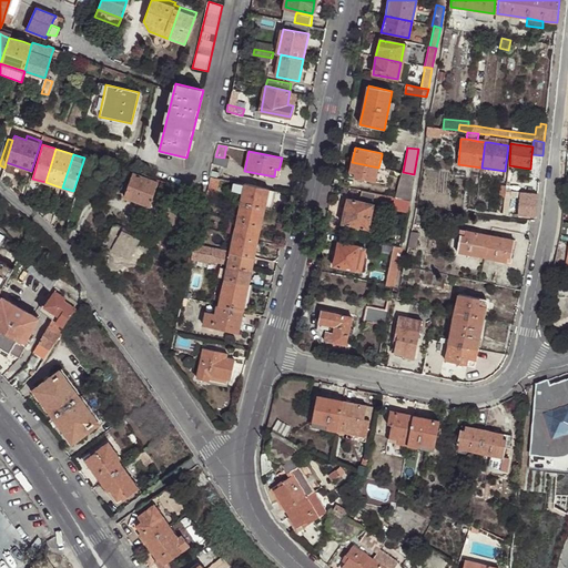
[(539,178),(543,155),(531,154),(530,169),(529,176),(539,178)]
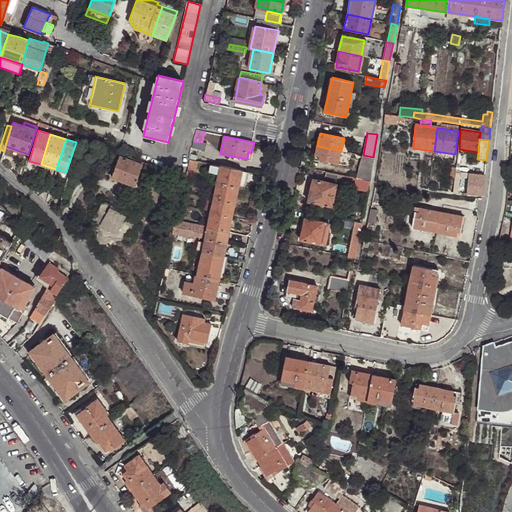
[(344,140),(341,151),(348,152),(350,141),(344,140)]
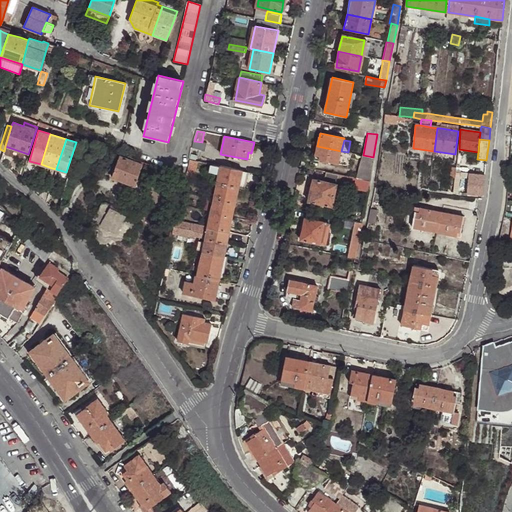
[(194,141),(192,148),(205,151),(207,143),(202,142),(194,141)]
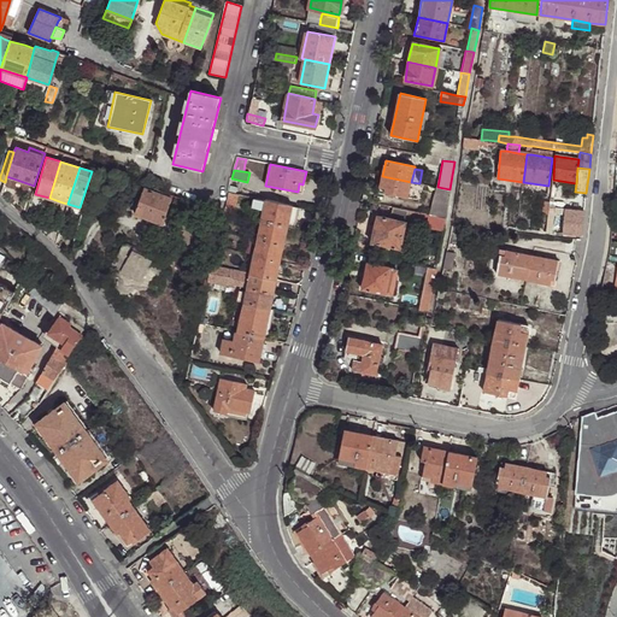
[(411,182),(382,176),(380,188),(385,189),(385,193),(409,198),(411,182)]
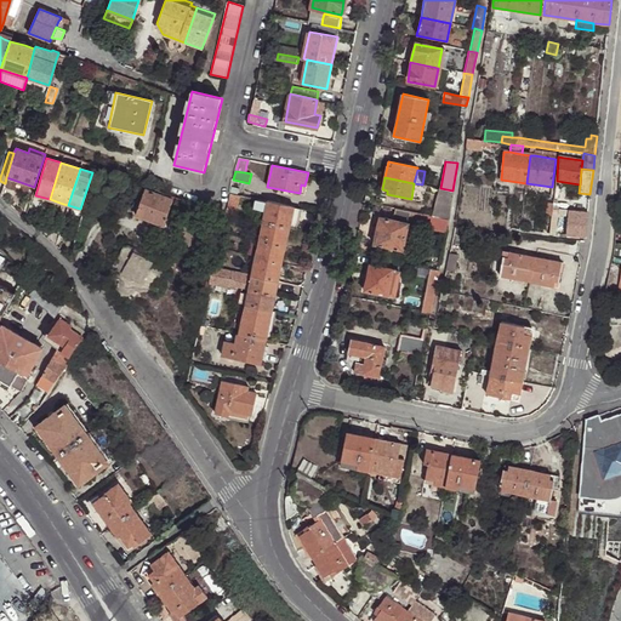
[(422,184),(414,183),(411,199),(421,201),(425,186),(422,184)]
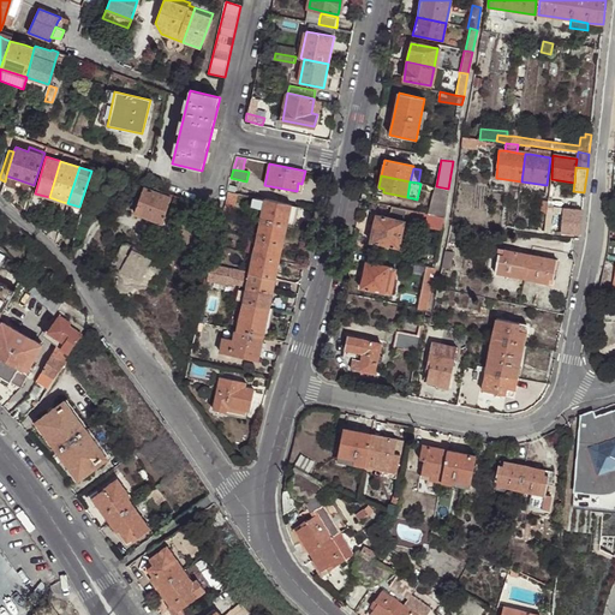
[(435,186),(428,214),(446,218),(448,189),(436,186),(435,186)]
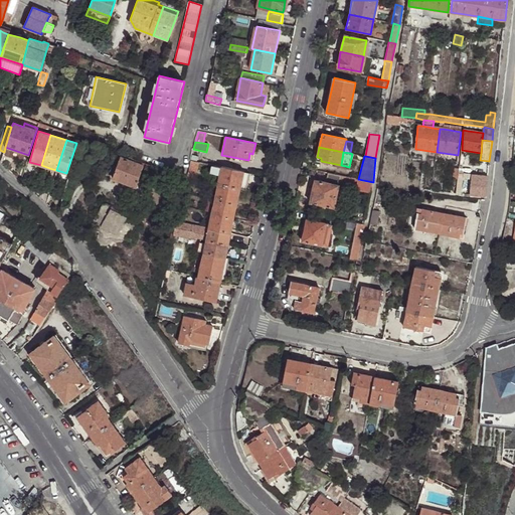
[(143,166),(130,161),(120,157),(112,178),(136,186),(143,168),(143,166)]
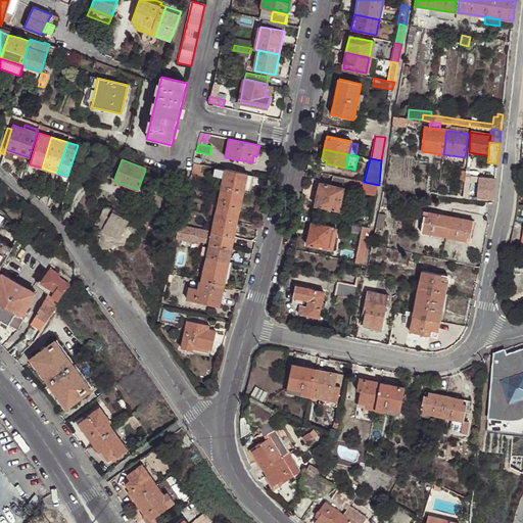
[(190,180),(198,182),(201,165),(193,163),(190,180)]
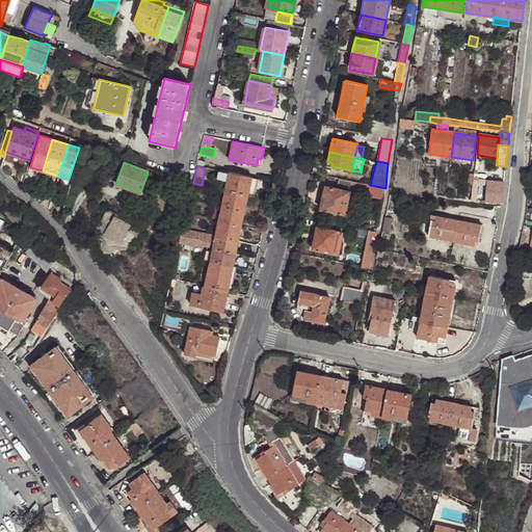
[(229,173),(219,170),(217,178),(228,180),(229,173)]
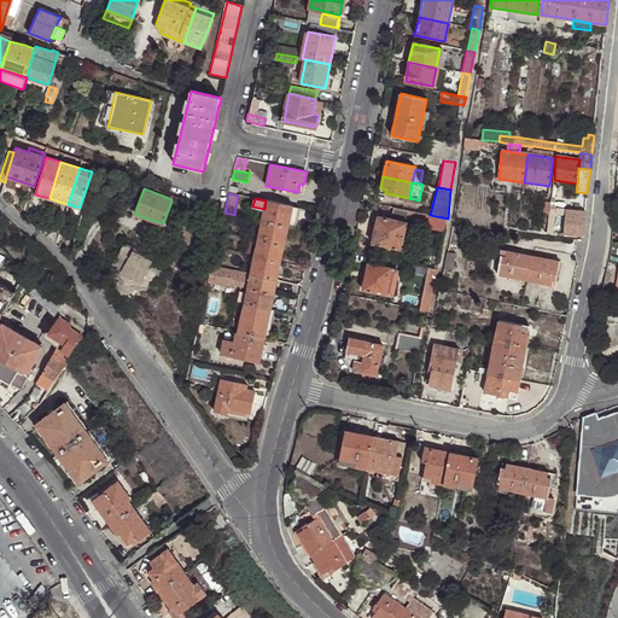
[(262,221),(289,226),(292,207),(266,200),(264,209),(262,217),(262,221)]
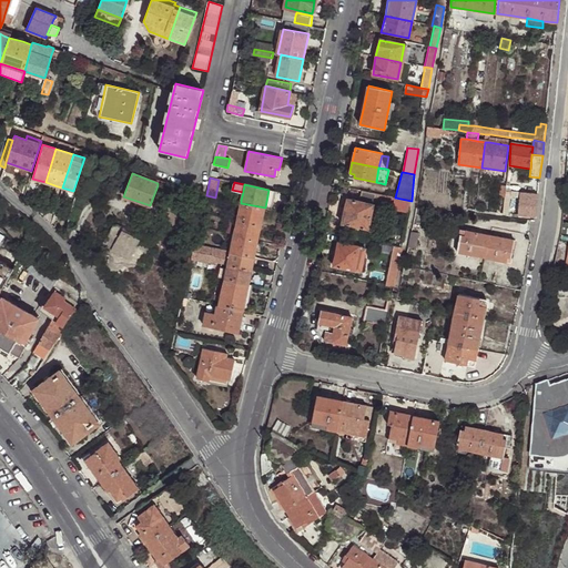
[(265,208),(271,209),(275,191),(269,190),(265,208)]
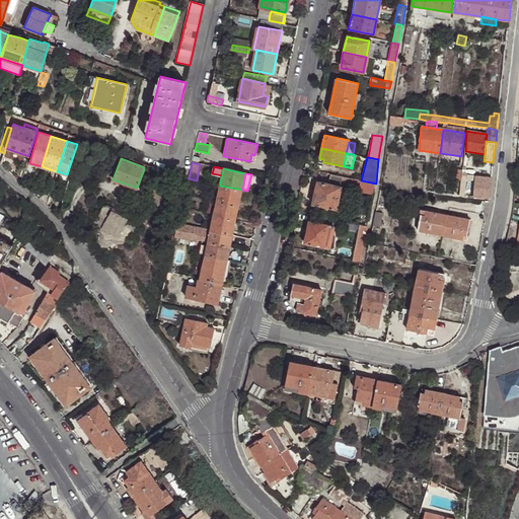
[(344,176),(330,173),(328,184),(342,187),(343,183),(344,176)]
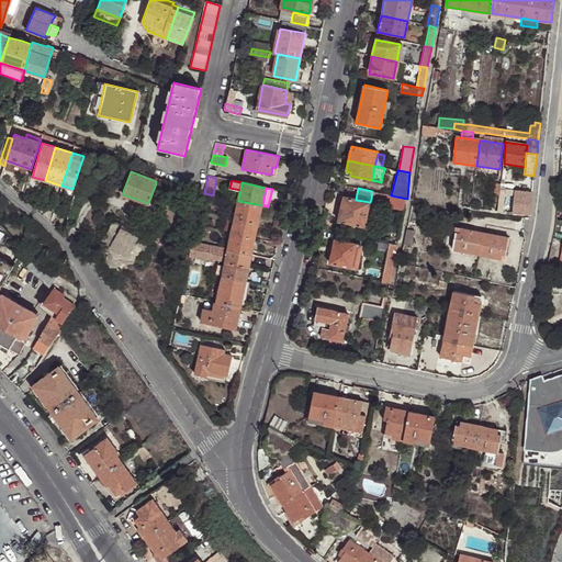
[(529,215),(532,192),(515,190),(513,213),(529,215)]
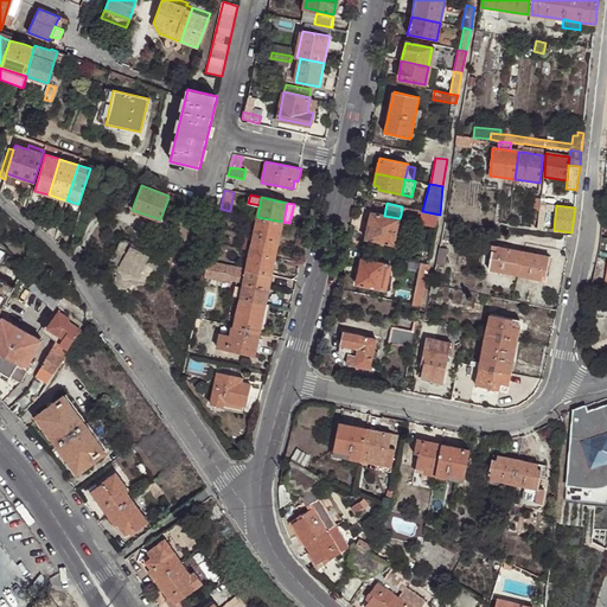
[(422,211),(402,206),(401,215),(430,221),(438,223),(440,215),(422,211)]
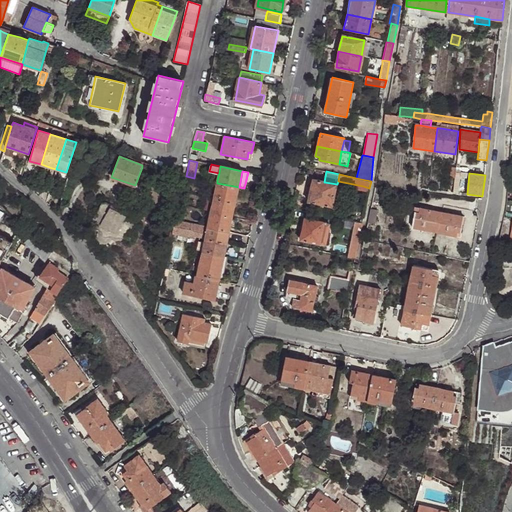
[(337,184),(324,182),(313,179),(308,202),(332,207),(337,184)]
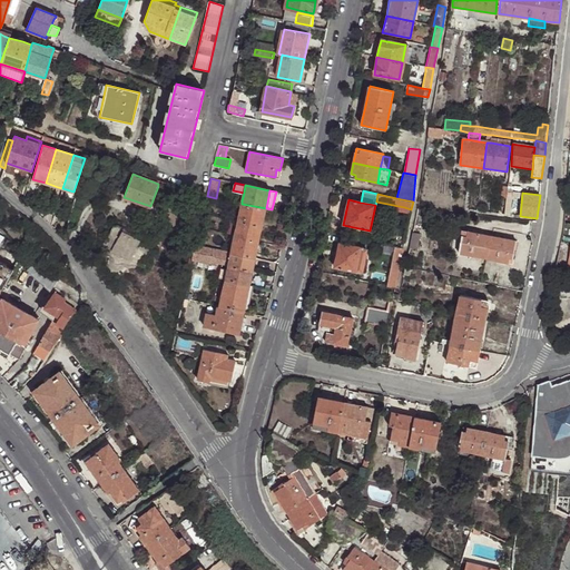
[(263,225),(266,208),(242,204),(238,217),(238,219),(263,225)]
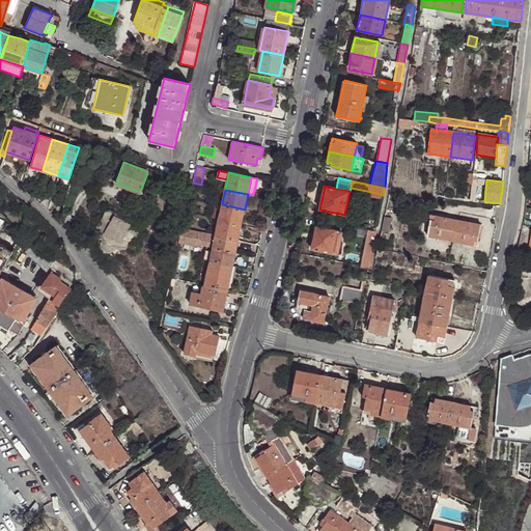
[(242,224),(245,210),(222,204),(221,207),(219,219),(242,224)]
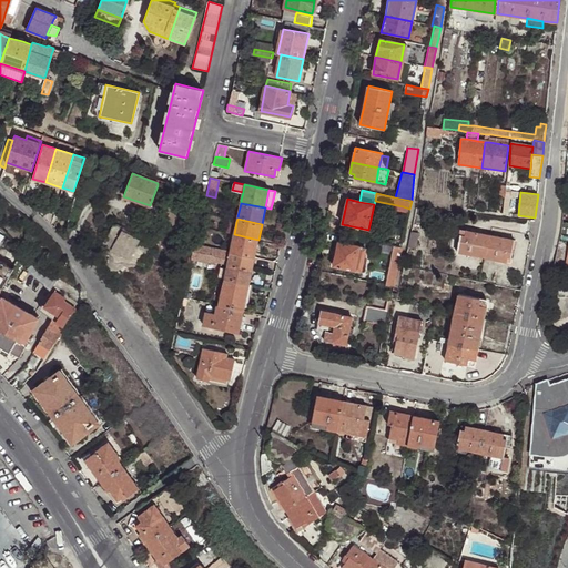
[(119,273),(123,271),(127,267),(138,270),(152,240),(142,234),(137,231),(128,230),(118,224),(112,225),(101,245),(104,254),(103,255),(102,257),(102,263),(104,269),(108,272),(113,274),(119,273)]
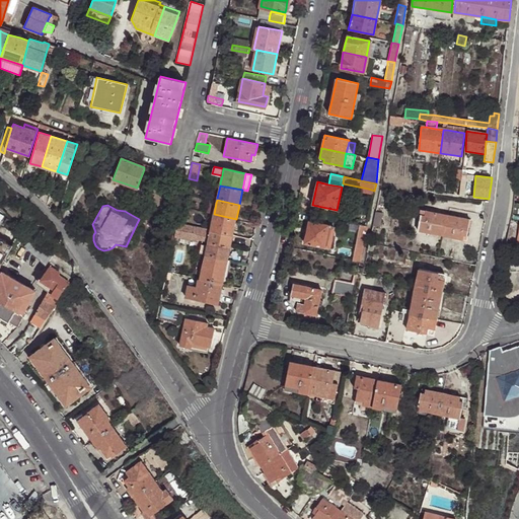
[(188,210),(181,209),(179,218),(186,220),(188,210)]
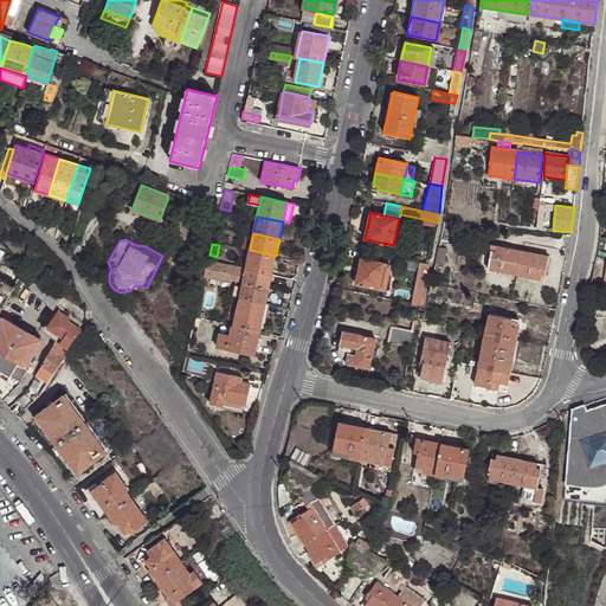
[(438,246),(434,264),(445,266),(449,249),(438,246)]
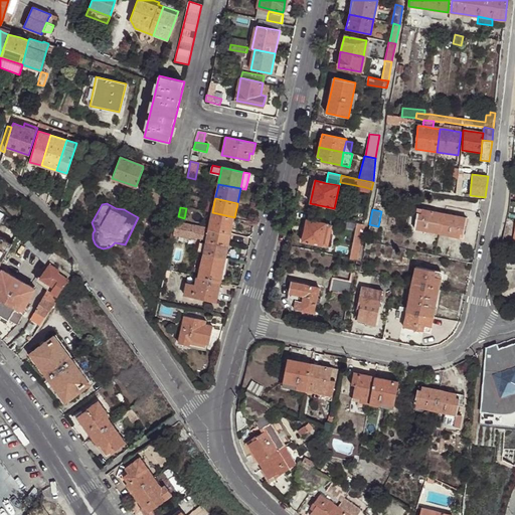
[(441,234),(445,213),(422,209),(421,214),(417,213),(413,228),(441,234)]
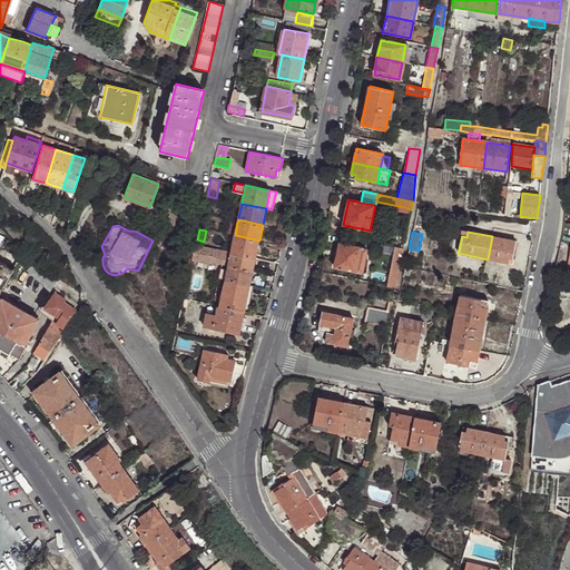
[(257,253),(259,241),(235,235),(233,244),(233,247),(257,253)]
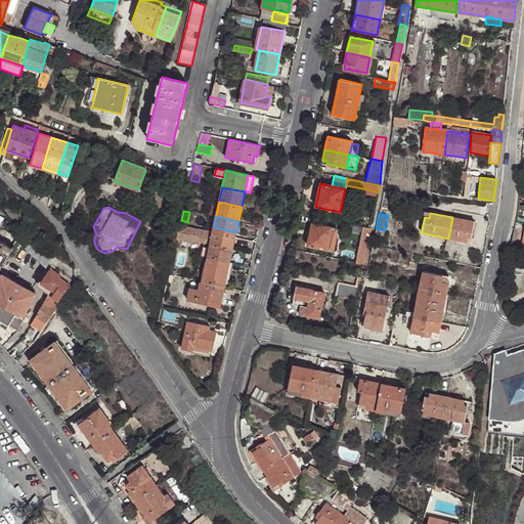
[(333,220),(314,217),(313,223),(332,227),(333,220)]
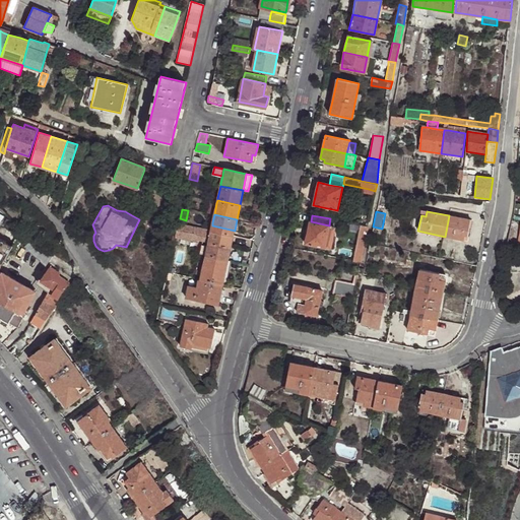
[(471,219),(449,215),(445,237),(464,240),(465,235),(468,236),(471,219)]
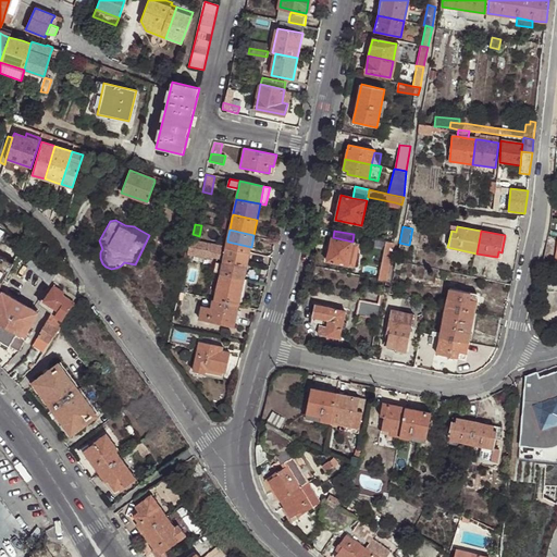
[(353,242),(333,237),(332,237),(326,261),(347,265),(348,264),(353,243),(353,242)]
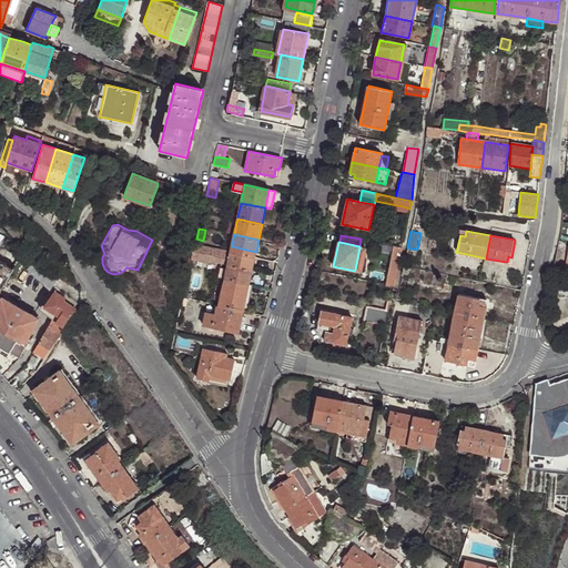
[(219,249),(195,243),(192,259),(214,263),(219,249)]
